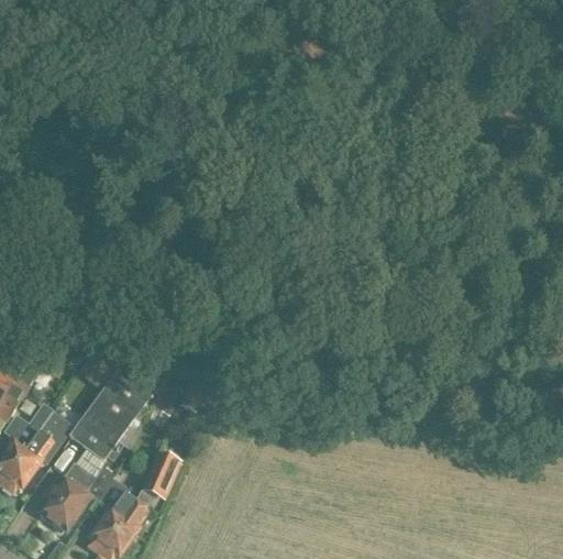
[(98,352),(89,364),(110,380),(119,368),(98,352)]
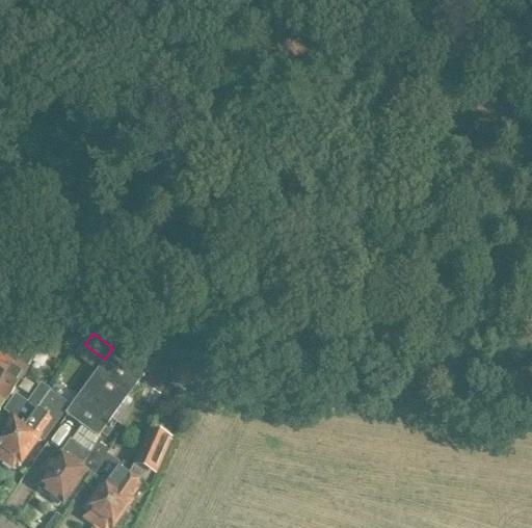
[(44,342),(40,350),(47,354),(51,346),(44,342)]
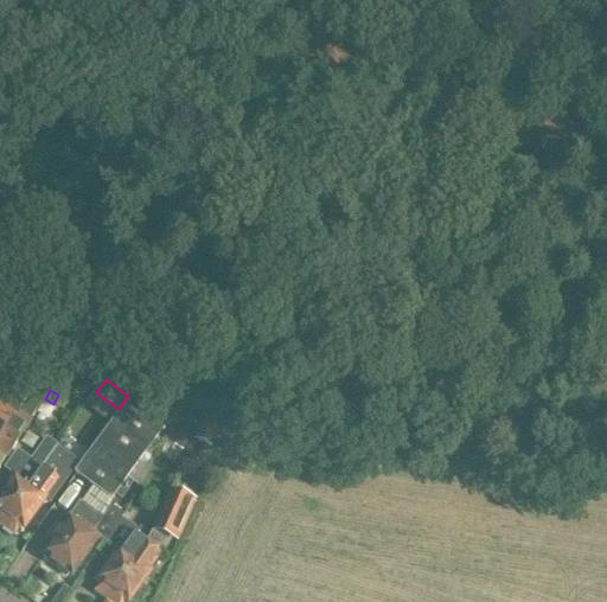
[(0,442),(11,448),(31,417),(0,397),(0,442)]
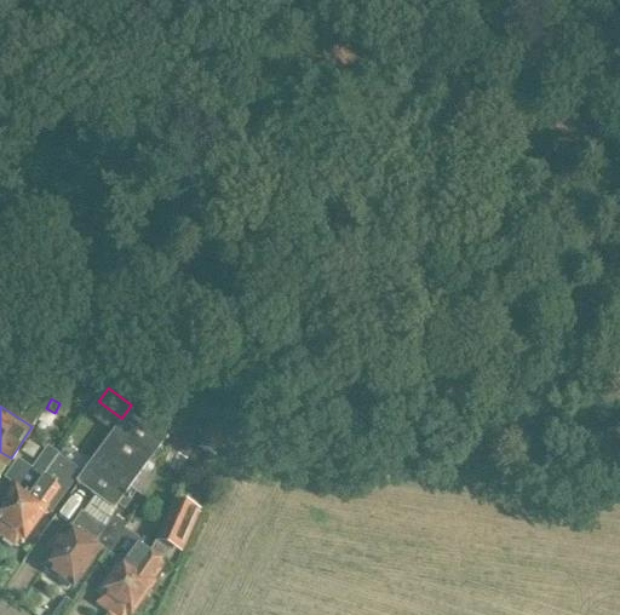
[(139,421),(127,412),(76,481),(114,507),(170,431),(145,414),(139,421)]
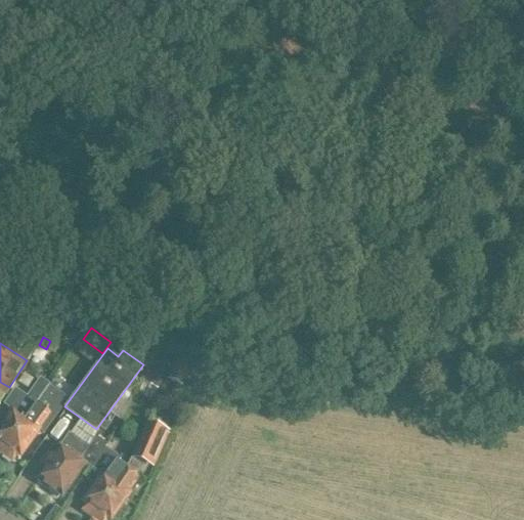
[(182,384),(190,363),(176,357),(167,377),(182,384)]
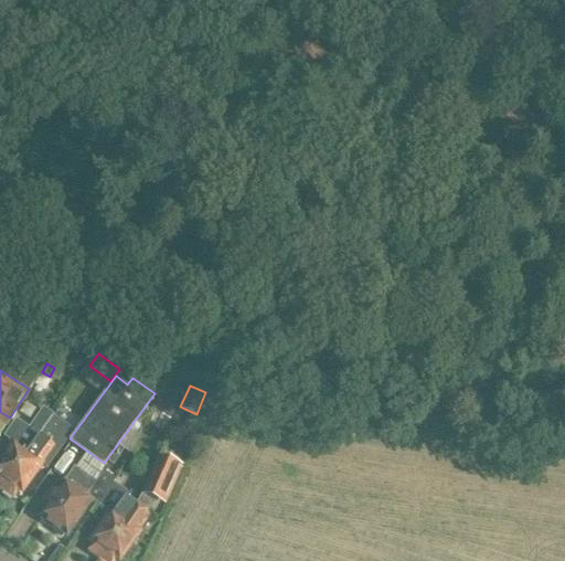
[(171,417),(182,395),(164,387),(153,409),(171,417)]
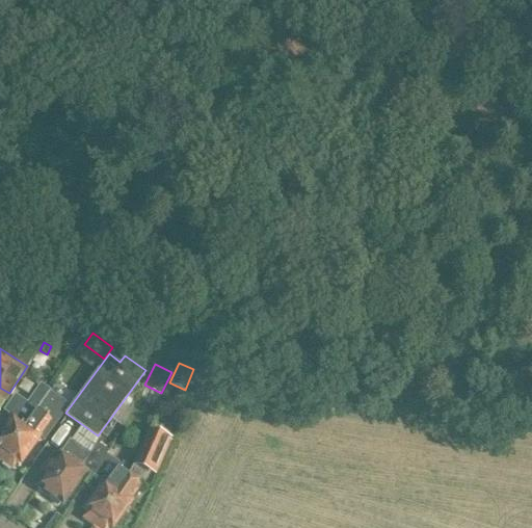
[(0,457),(2,458),(49,388),(42,384),(34,394),(38,397),(32,406),(26,402),(16,416),(12,414),(0,430),(0,457)]
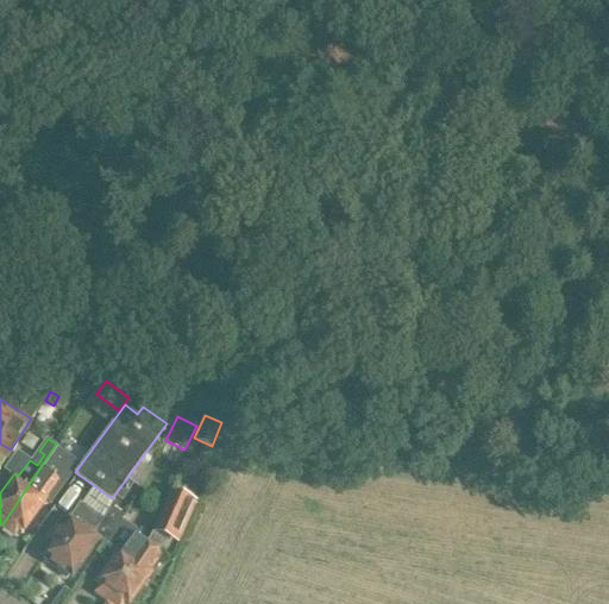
[(0,466),(11,450),(0,444),(0,466)]
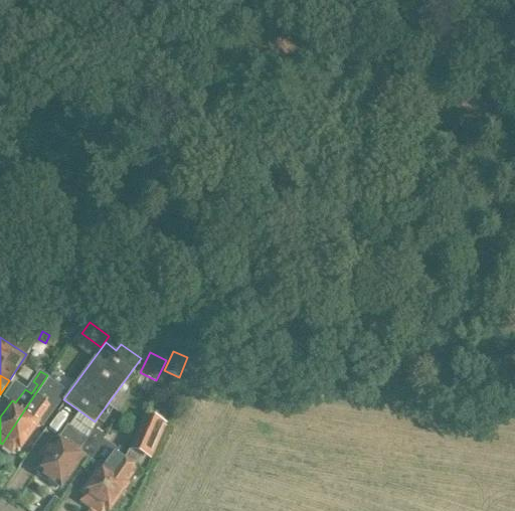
[(47,375),(2,444),(11,451),(15,446),(18,448),(38,420),(43,424),(60,400),(59,399),(66,389),(60,385),(47,375)]
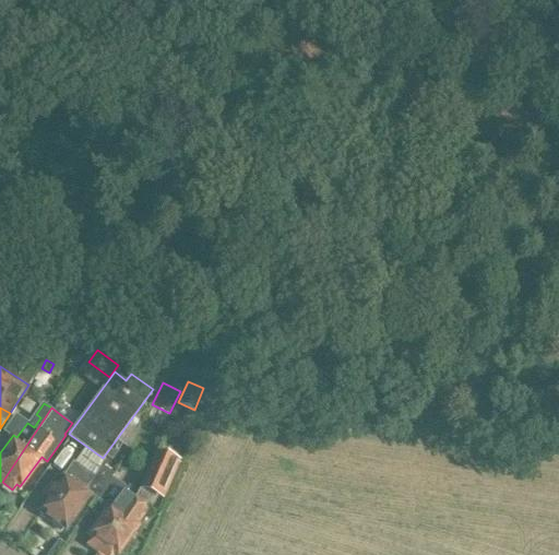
[(158,494),(175,457),(157,449),(141,486),(133,497),(138,500),(143,494),(150,498),(155,492),(158,494)]
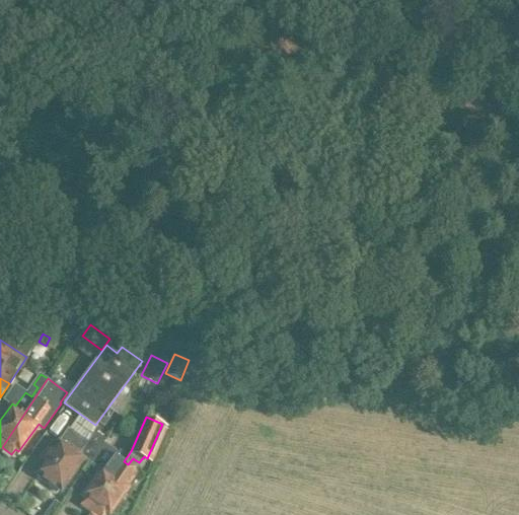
[(87,440),(69,427),(36,472),(62,490),(84,458),(89,461),(83,469),(85,470),(104,442),(106,438),(94,430),(87,440)]
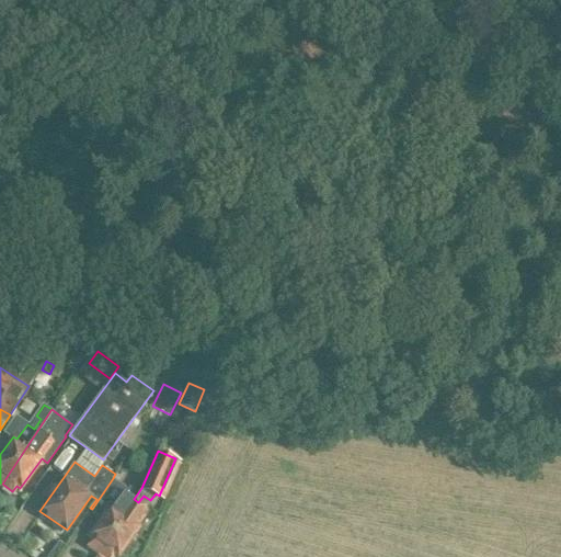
[(113,478),(92,509),(102,516),(89,534),(92,536),(88,544),(99,552),(134,499),(126,493),(127,489),(113,478)]
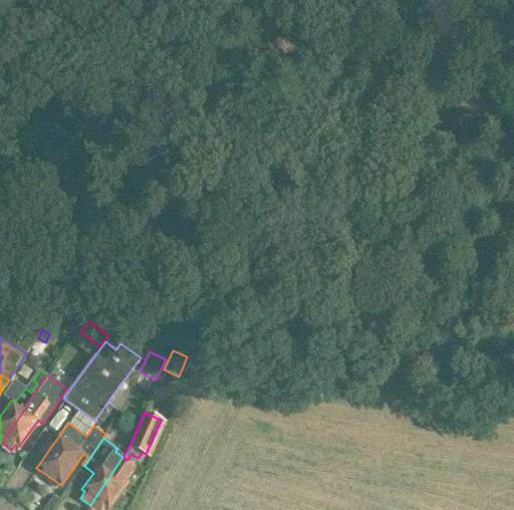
[(134,464),(138,458),(132,454),(126,460),(122,457),(90,505),(96,509),(101,509),(104,506),(108,508),(127,482),(124,479),(135,465),(134,464)]
